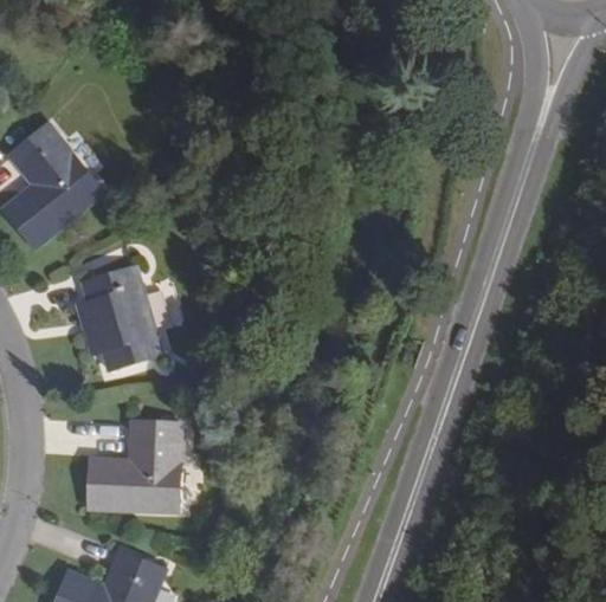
[(7,207),(38,244),(103,189),(50,123),(13,153),(37,182),(7,207)]
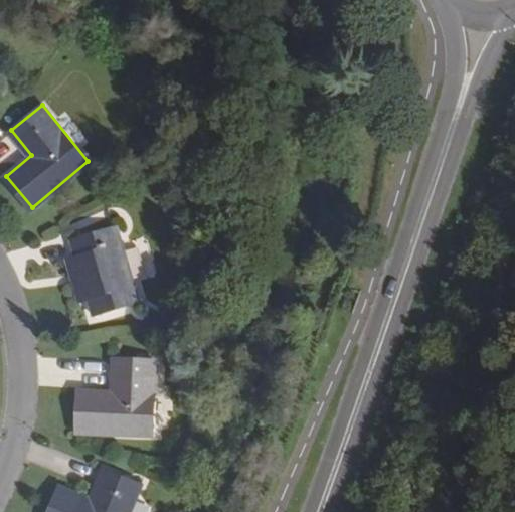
[(75,229),(109,221),(107,213),(74,221),(75,229)]
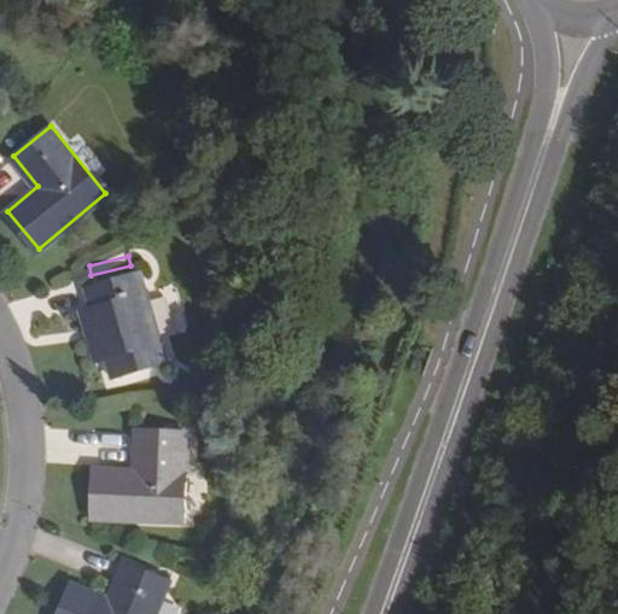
[(140,269),(87,285),(93,304),(109,358),(115,378),(167,362),(140,269)]
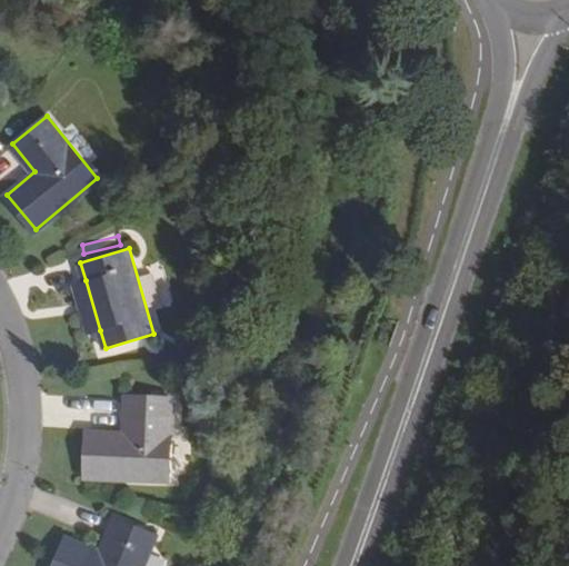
[(88,335),(100,330),(86,280),(72,285),(88,335)]
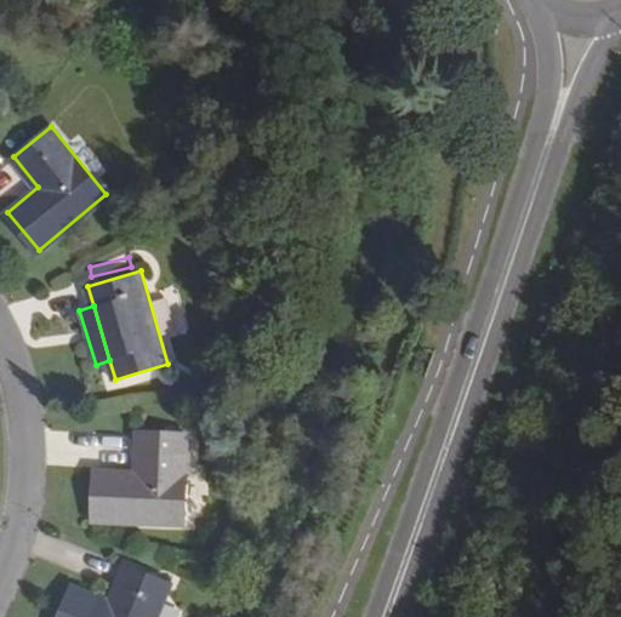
[(98,472),(96,519),(183,521),(187,434),(138,433),(137,472),(98,472)]
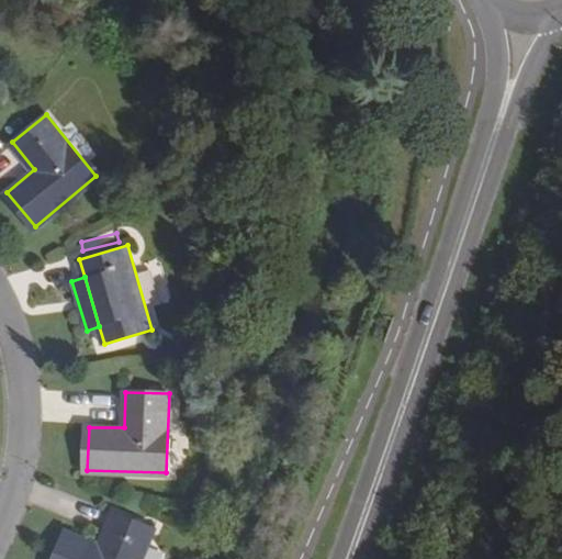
[(67,530),(55,558),(142,558),(155,528),(113,511),(100,543),(67,530)]
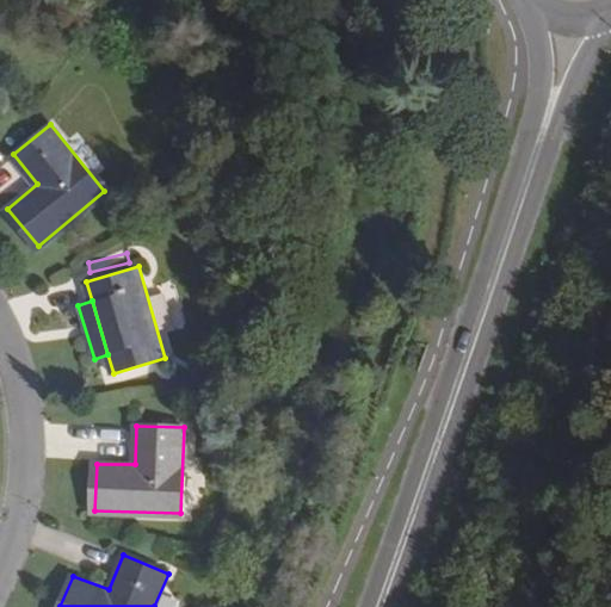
All buildings are outlined.
